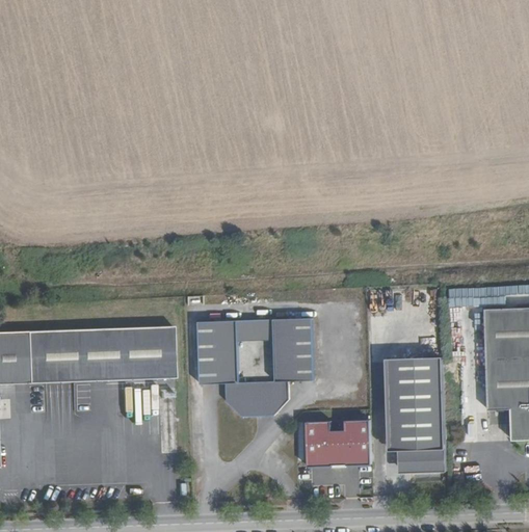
[(528,306),(481,309),(485,409),(508,408),(509,440),(528,439),(528,306)]
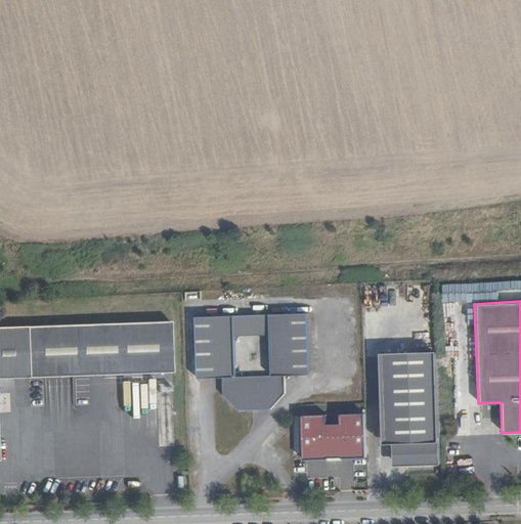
[(269,376),(233,377),(220,378),(221,395),(237,410),(268,409),(284,393),(283,376),(308,375),(306,312),(231,315),(232,337),(268,335),(269,376)]
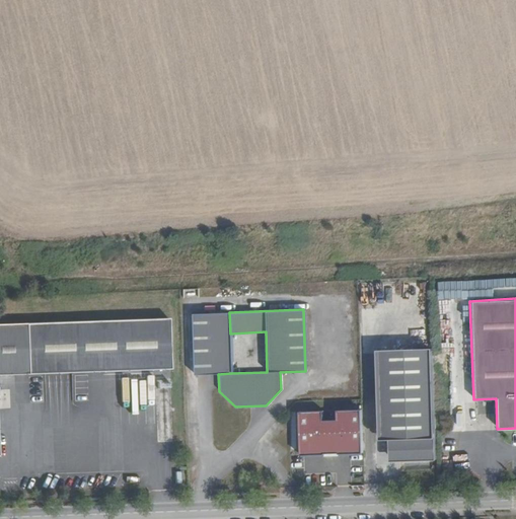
[(194,375),(218,374),(231,373),(230,334),(229,312),(191,313),(194,375)]
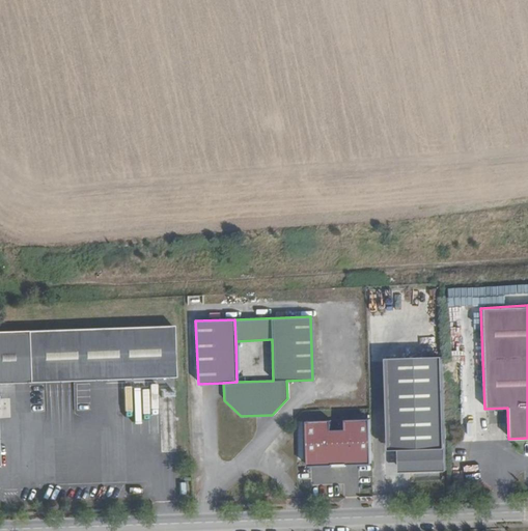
[(0,384),(170,379),(168,325),(0,331),(0,384)]
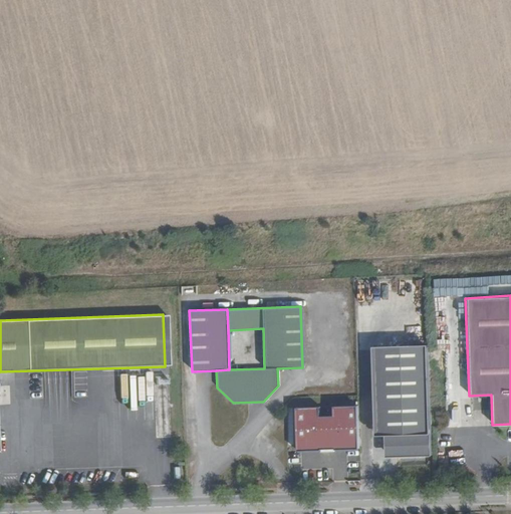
[(389,456),(429,455),(426,346),(373,348),(376,430),(388,430),(389,456)]
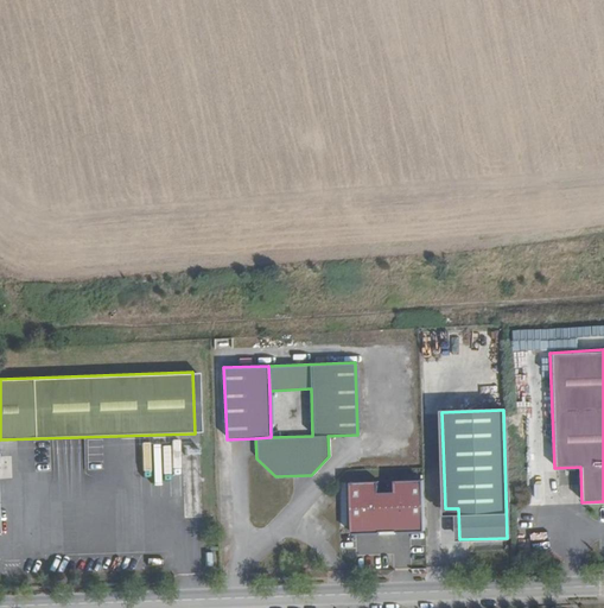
[(453,539),(459,539),(458,508),(445,508),(442,412),(438,412),(442,514),(452,513),(453,539)]
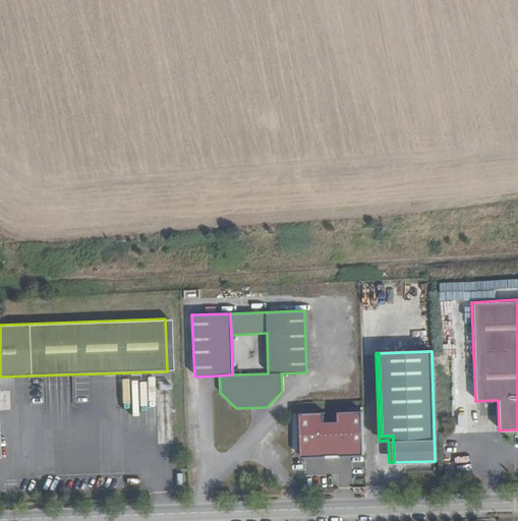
[(301,455),(361,453),(360,413),(300,415),(301,455)]
